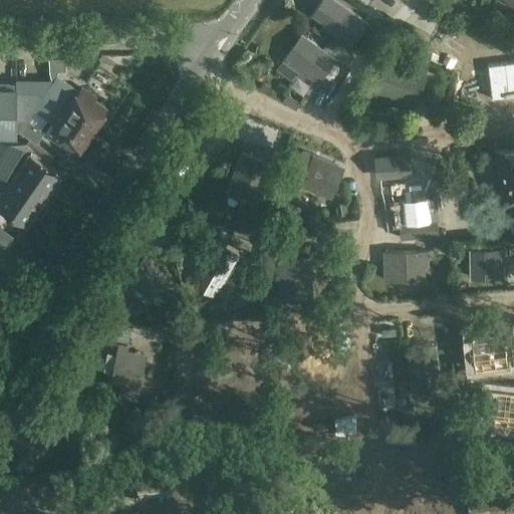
[(334,0),(323,0),(314,14),(325,22),(320,28),(349,48),(357,35),(364,26),(358,21),(360,17),(334,0)]
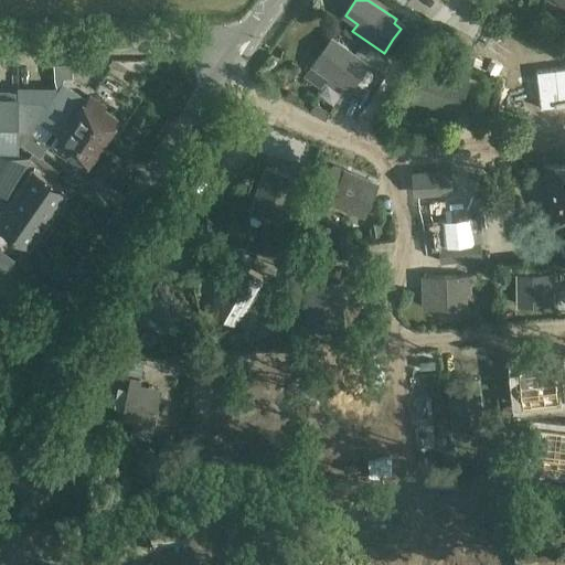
[(420,86),(413,96),(432,110),(439,100),(445,105),(489,45),(483,41),(491,32),(471,18),(465,27),(458,22),(414,82),(420,86)]
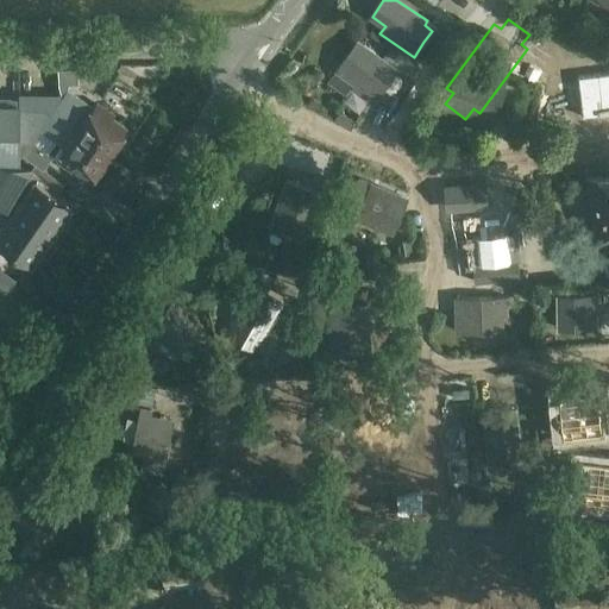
[(359,42),(339,69),(358,82),(352,89),(372,104),(397,69),(359,42)]
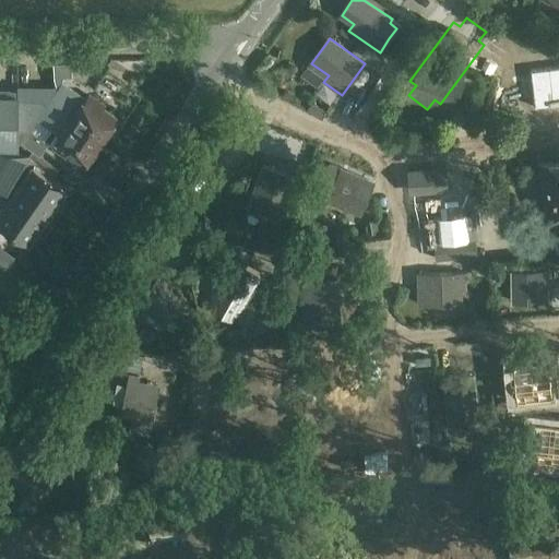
[(531,72),(519,73),(522,96),(533,95),(534,103),(558,99),(558,61),(530,66),(531,72)]
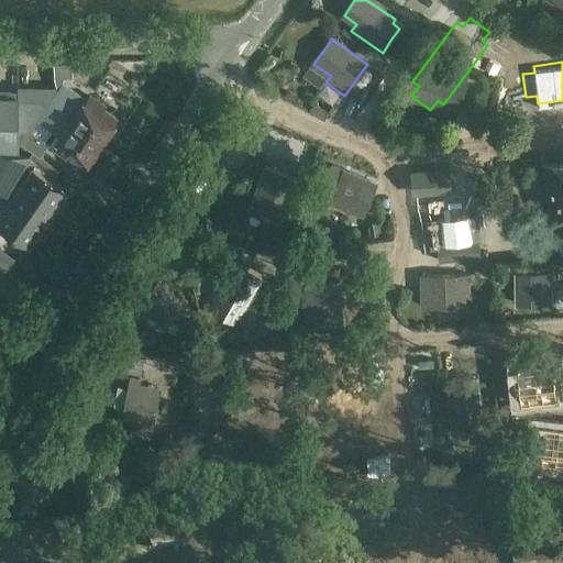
[(72,67),(54,68),(54,81),(72,81),(72,67)]
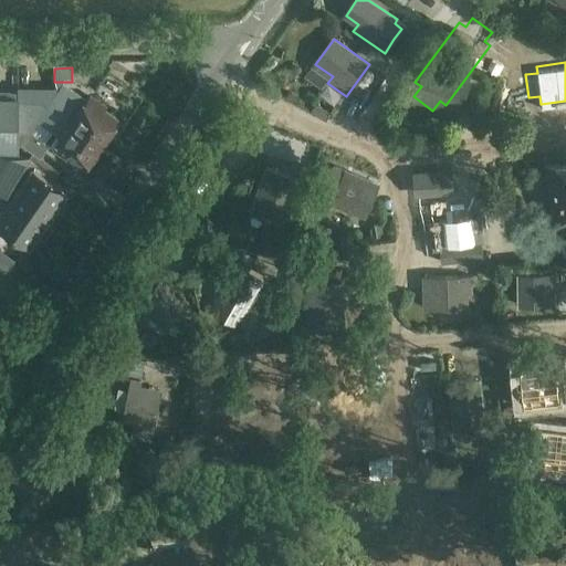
[(20,87),(17,87),(18,96),(18,149),(20,149),(20,145),(21,133),(29,122),(35,109),(48,116),(52,108),(72,122),(102,143),(117,121),(104,111),(105,109),(88,97),(85,102),(63,88),(20,87)]
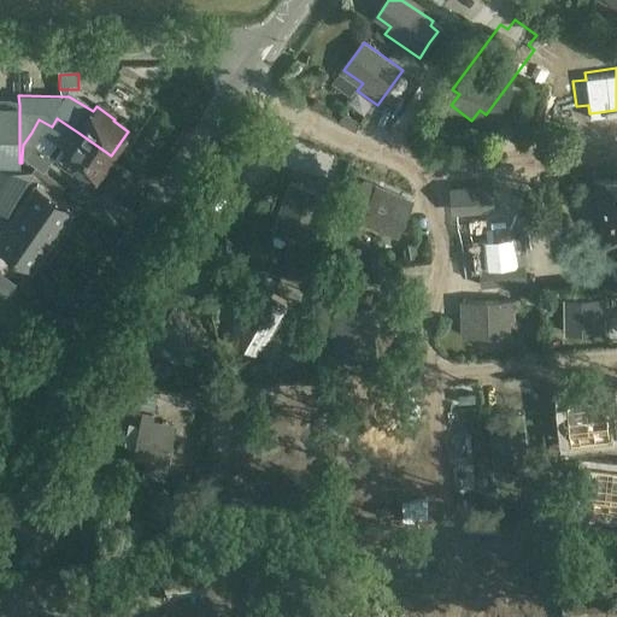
[(0,162),(19,163),(19,105),(0,104),(0,162)]
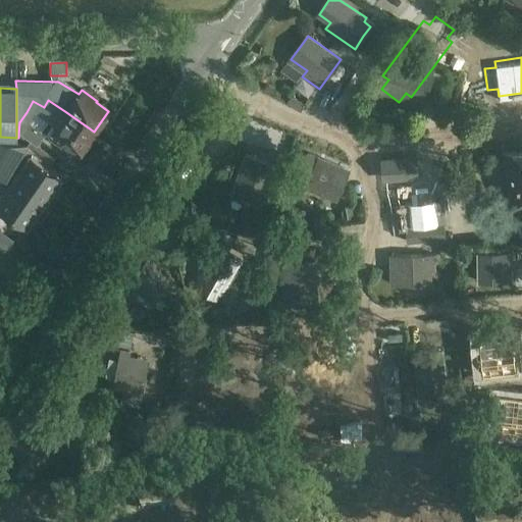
[(19,122),(18,134),(19,134),(21,136),(30,141),(37,146),(38,146),(45,136),(46,133),(40,128),(47,118),(56,126),(49,137),(64,147),(66,145),(79,153),(94,132),(66,112),(48,100),(44,107),(33,101),(27,112),(19,122)]
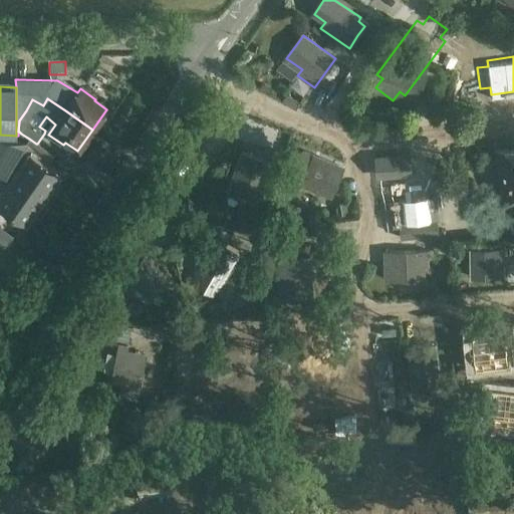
[(0,175),(4,179),(10,170),(11,171),(21,155),(27,143),(0,139),(0,175)]
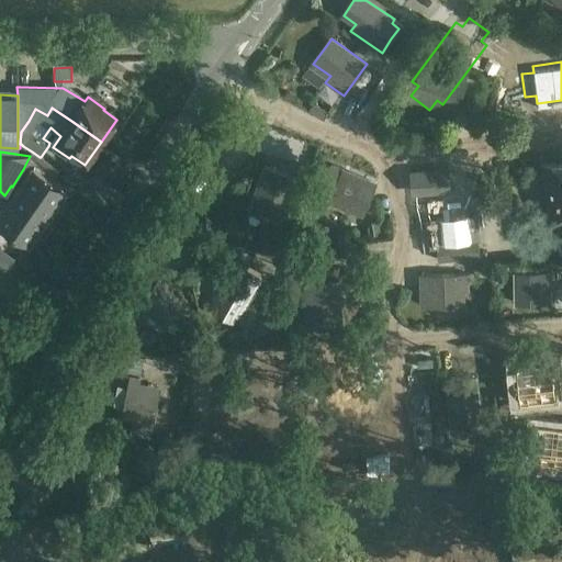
[(561,160),(540,164),(546,220),(551,220),(561,217),(561,160)]
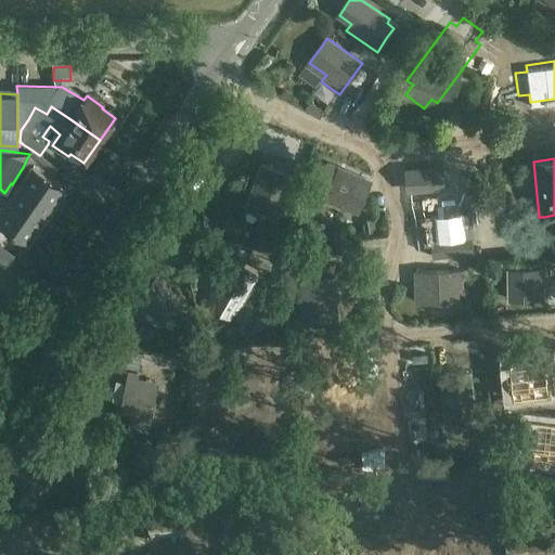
[(328,164),(315,196),(358,214),(371,181),(328,164)]
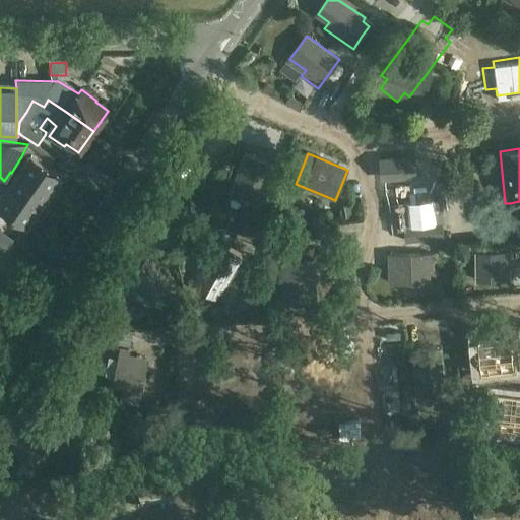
[(265,198),(270,183),(271,178),(262,175),(266,161),(245,154),(232,195),(263,205),(265,198)]
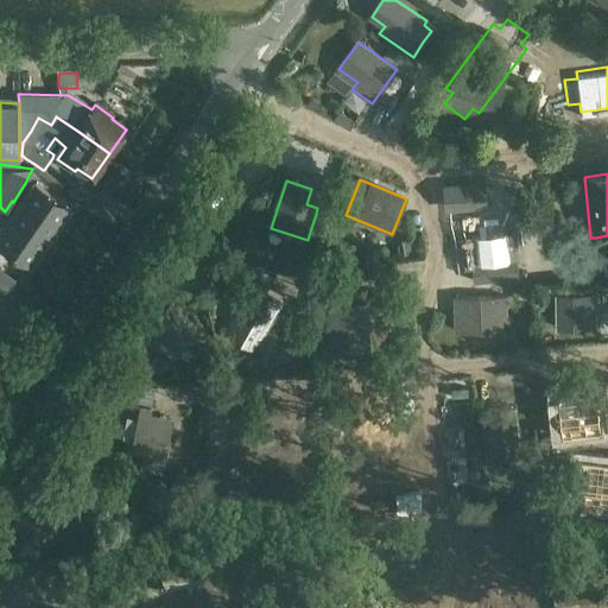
[(486,183),(443,187),(444,213),(487,209),(486,183)]
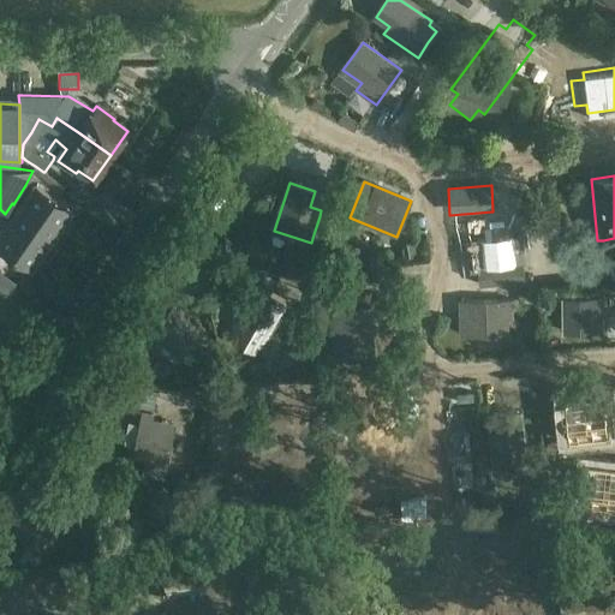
[(21,209),(0,239),(0,248),(31,269),(71,212),(36,187),(21,209)]
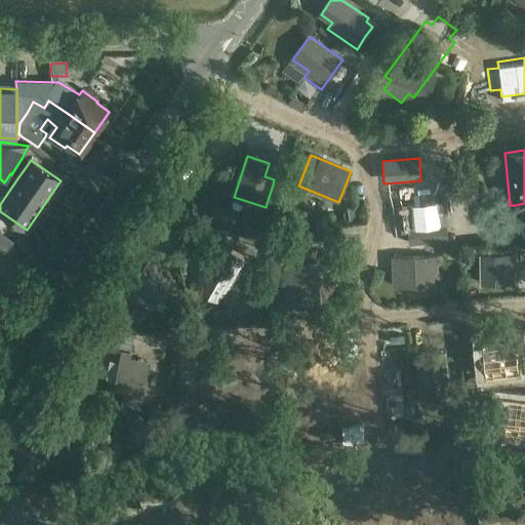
[(461,236),(484,232),(476,183),(451,187),(452,192),(397,201),(401,228),(429,223),(428,220),(458,215),(461,236)]
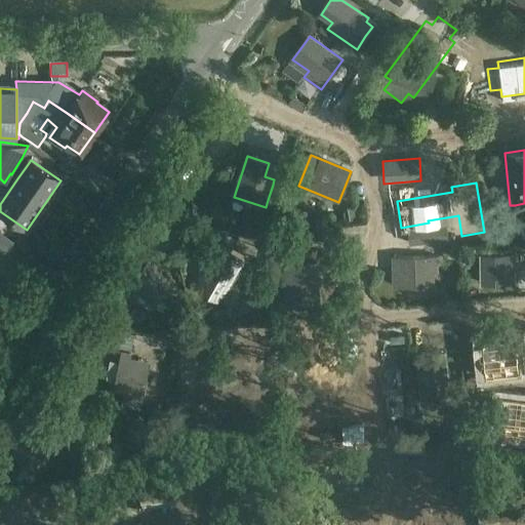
[(279,187),(273,185),(268,200),(275,203),(279,187)]
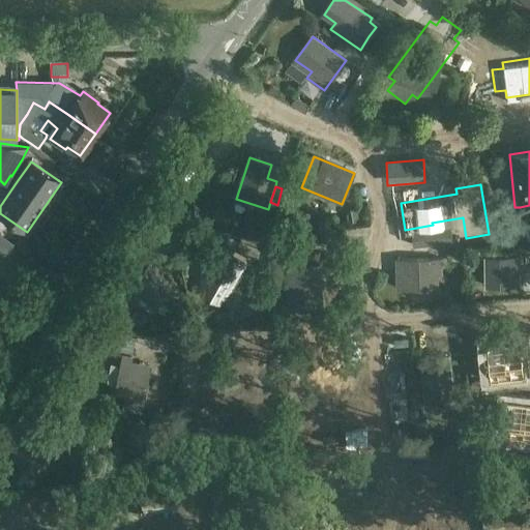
[(241,237),(235,251),(254,260),(259,247),(241,237)]
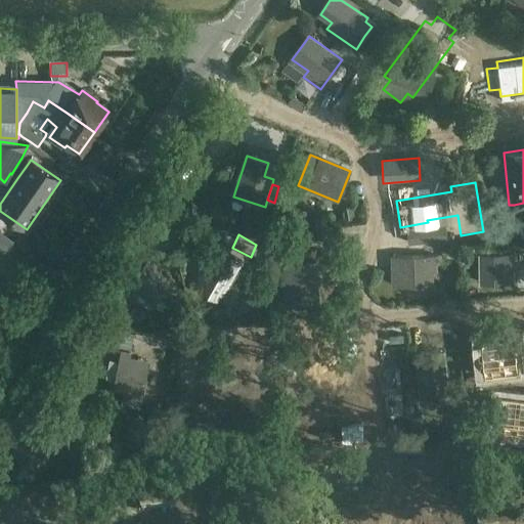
[(337,237),(323,237),(323,248),(338,248),(337,237)]
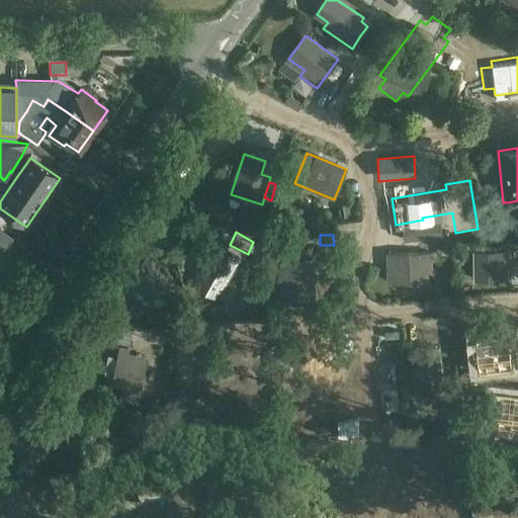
[(214,246),(191,287),(222,305),(231,289),(225,285),(240,260),(214,246)]
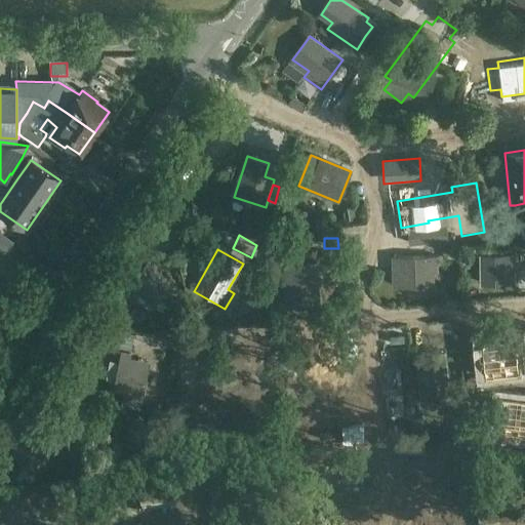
[(517,254),(481,255),(482,284),(510,283),(510,264),(517,264),(517,254)]
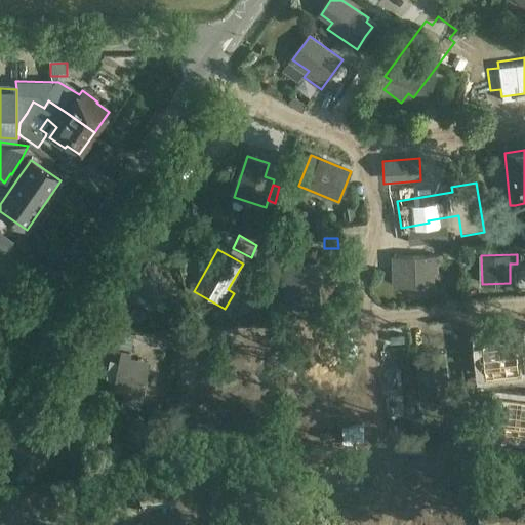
[(436,257),(393,258),(394,287),(430,286),(429,267),(437,266),(436,257)]
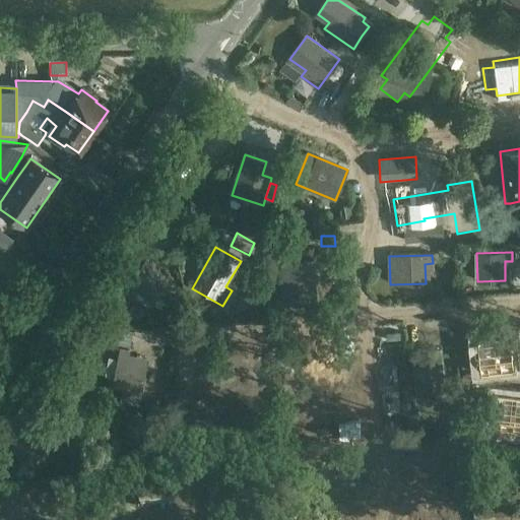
[(313,261),(282,263),(284,303),(316,301),(313,261)]
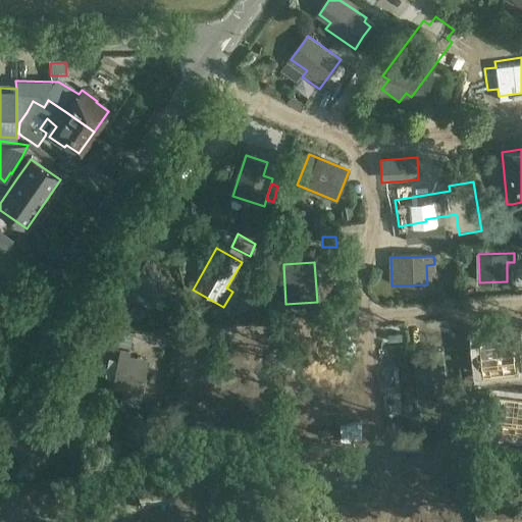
[(146,264),(125,294),(133,299),(137,292),(154,303),(169,279),(146,264)]
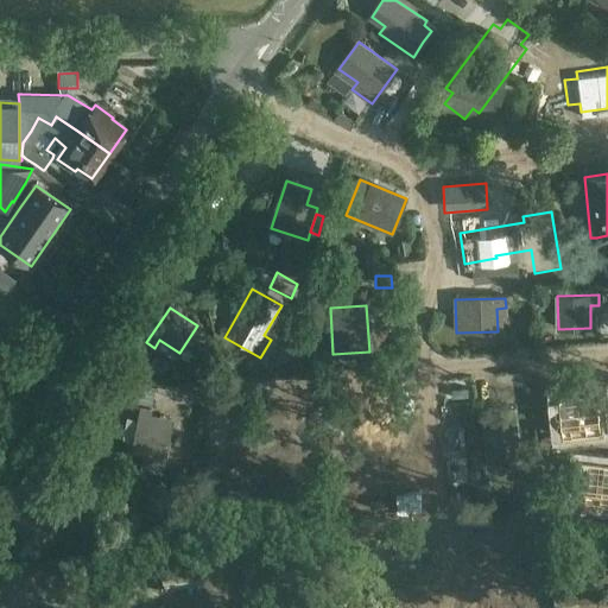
[(468,397),(468,388),(451,390),(451,398),(468,397)]
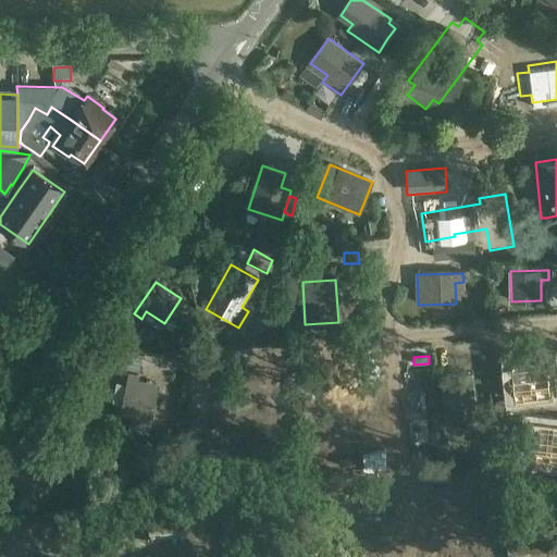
[(548,363),(511,368),(516,405),(553,400),(552,394),(556,393),(556,369),(549,371),(548,363)]
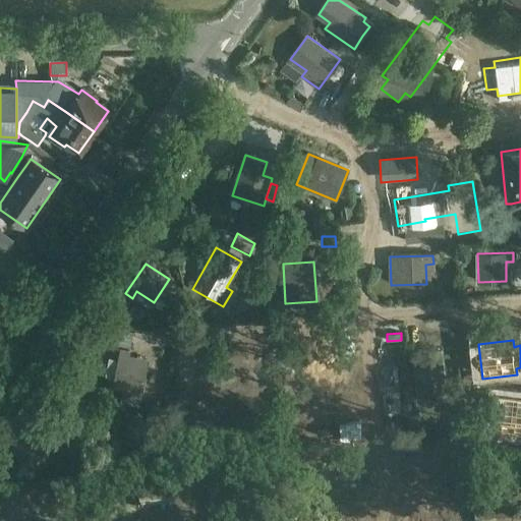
[(121,350),(114,387),(122,389),(121,392),(119,402),(139,406),(141,392),(148,364),(128,360),(130,352),(121,350)]
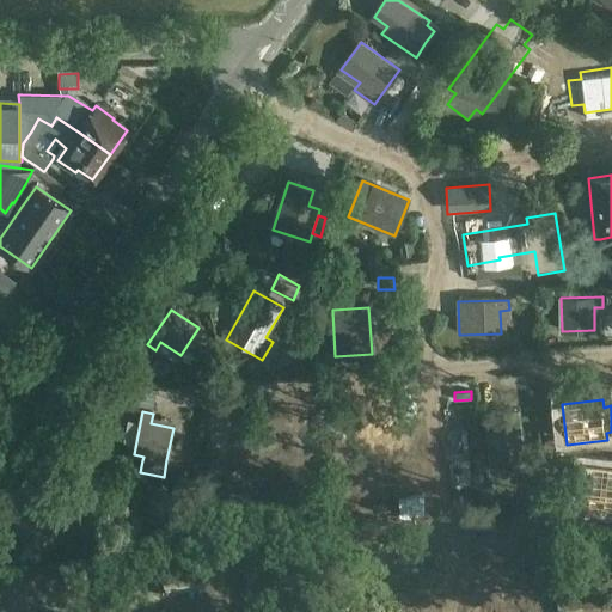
[(353,428),(357,467),(398,463),(395,423),(385,424),(384,411),(359,414),(360,427),(353,428)]
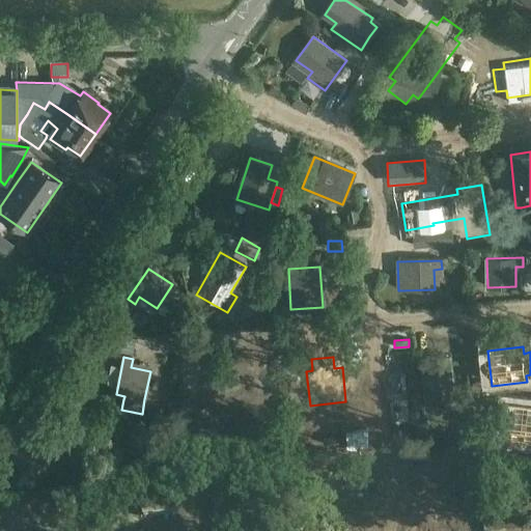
[(422,365),(427,408),(456,404),(450,357),(440,358),(441,363),(422,365)]
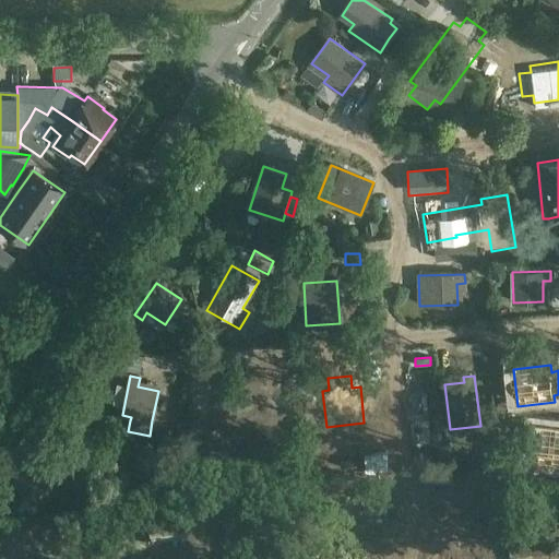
[(230,384),(230,423),(269,423),(269,416),(280,416),(281,393),(269,392),(269,384),(230,384)]
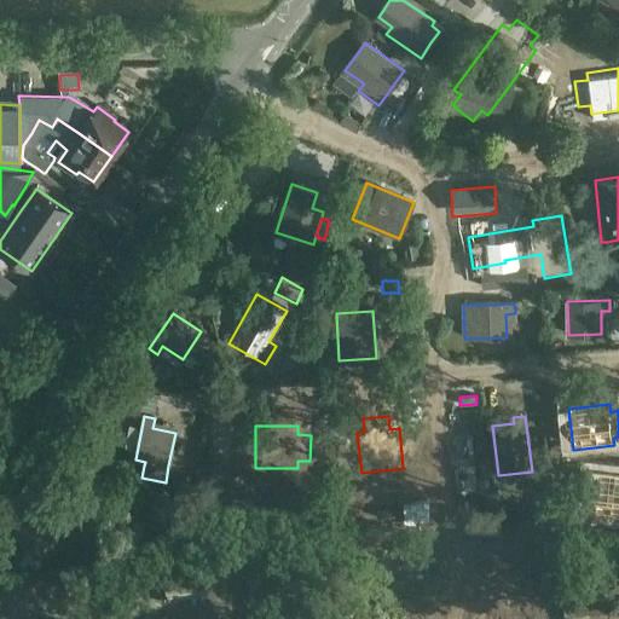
[(399,509),(408,509),(403,468),(362,473),(366,514),(374,513),(375,526),(400,522),(399,509)]
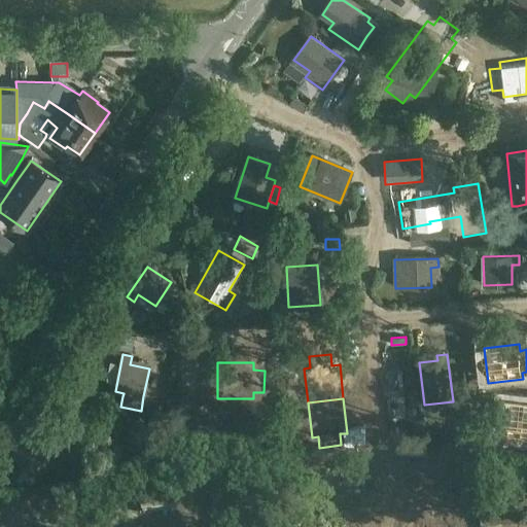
[(497,433),(526,437),(526,401),(502,398),(497,433)]
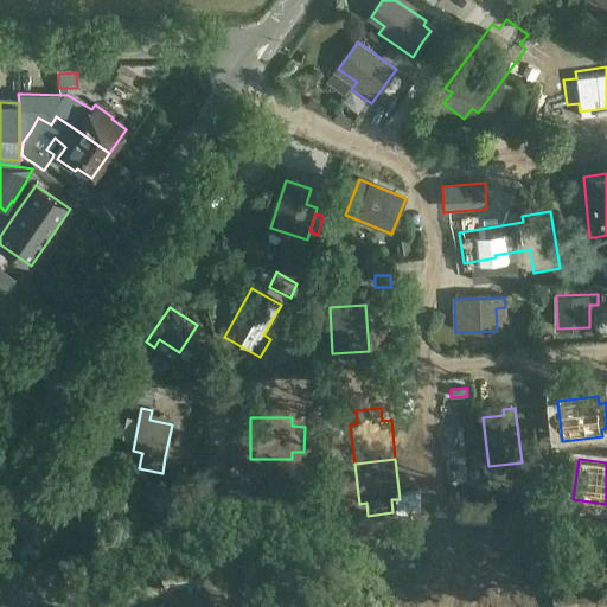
[(561,594),(562,606),(573,606),(582,606),(579,590),(561,594)]
